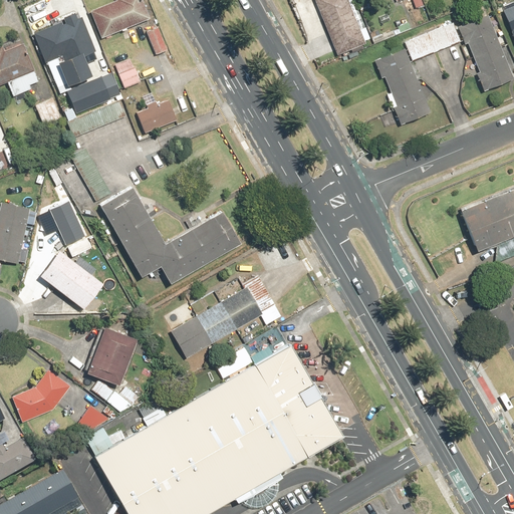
[(110,0),(87,10),(100,38),(148,18),(140,0),(110,0)]
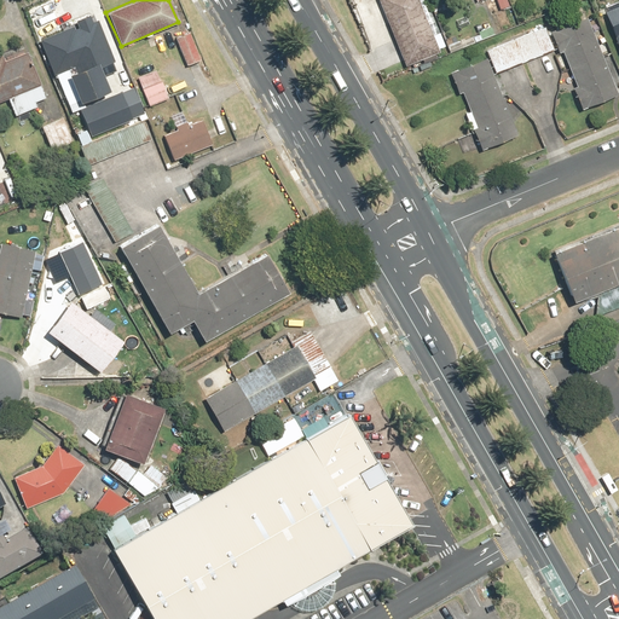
[(379,0),(404,67),(439,53),(417,0),(379,0)]
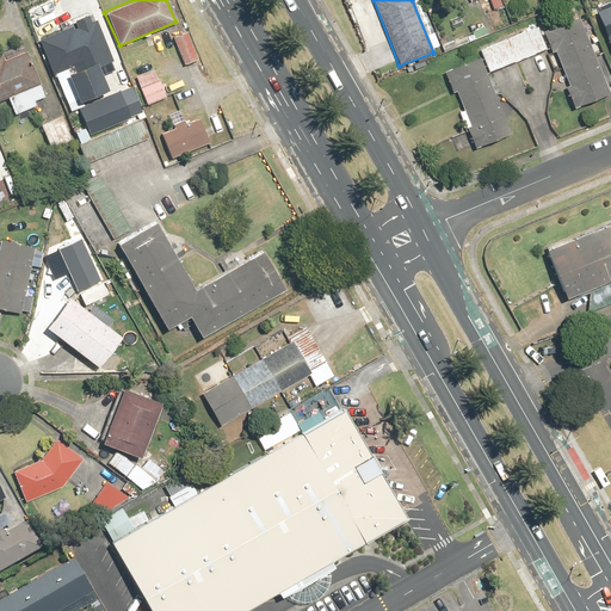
[(469,0),(470,0),(488,0),(492,10),(500,6),(498,0),(469,0)]
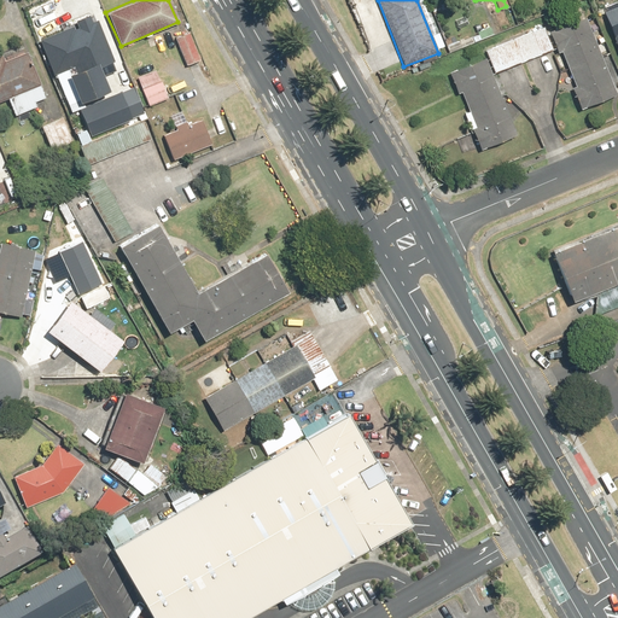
[(617,4),(602,11),(617,50),(617,4)]
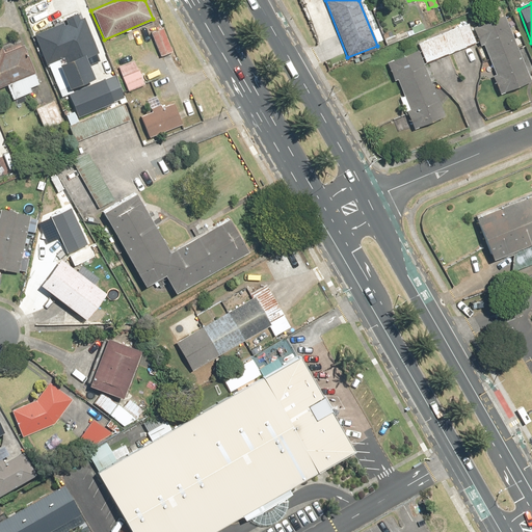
[(76,12),(65,17),(67,19),(31,33),(44,65),(47,64),(55,85),(62,82),(65,89),(92,78),(85,59),(98,54),(83,18),(78,20),(76,12)]
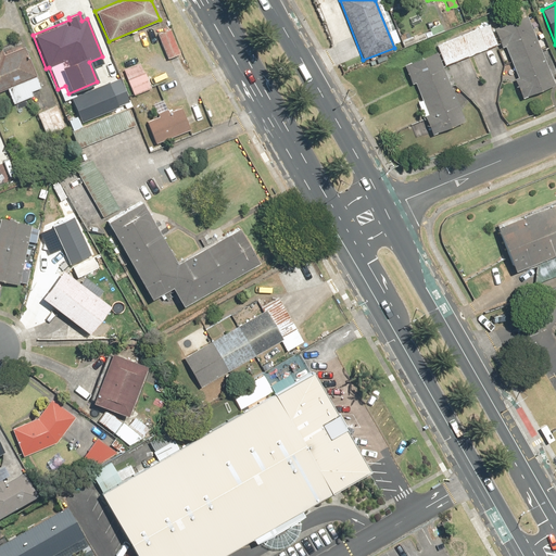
[(525,15),(493,28),(502,48),(504,47),(517,78),(513,79),(520,98),(554,85),(525,15)]
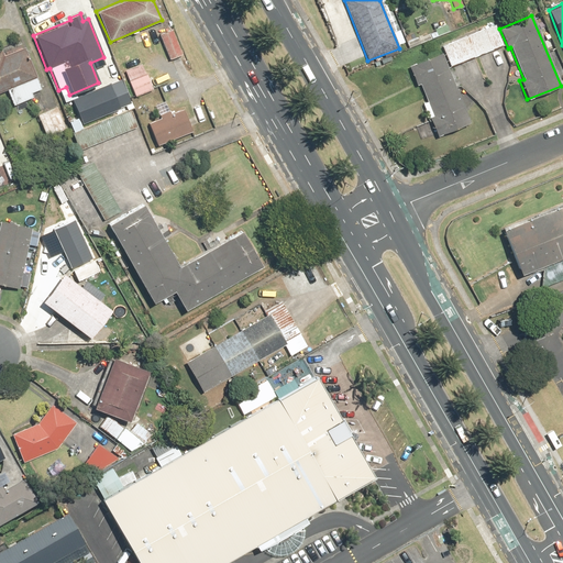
[(450,68),(504,45),(497,30),(495,24),(441,46),(443,52),(450,68)]
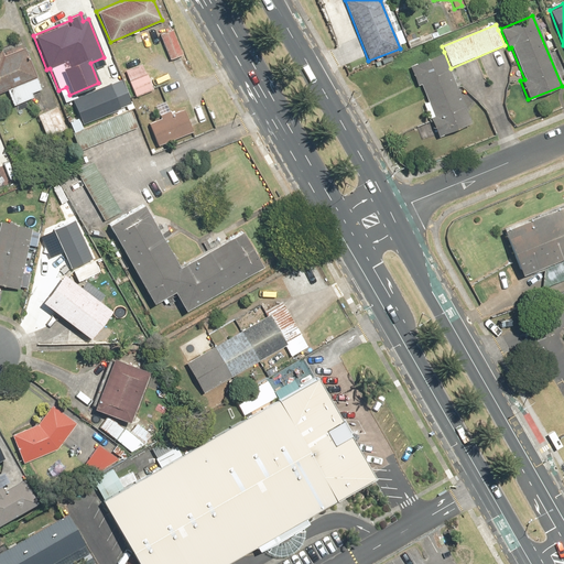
[(172,29),(159,34),(169,60),(183,55),(172,29)]
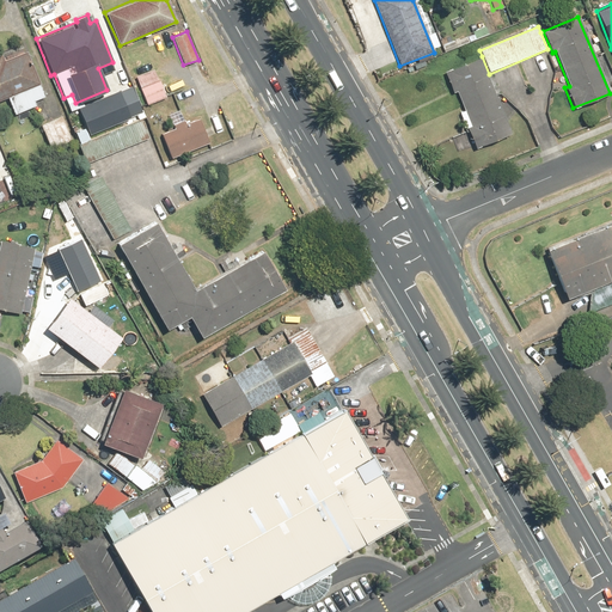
[(35,101),(43,97),(38,85),(40,84),(26,49),(4,57),(2,54),(0,54),(0,99),(6,98),(13,115),(36,105),(35,101)]
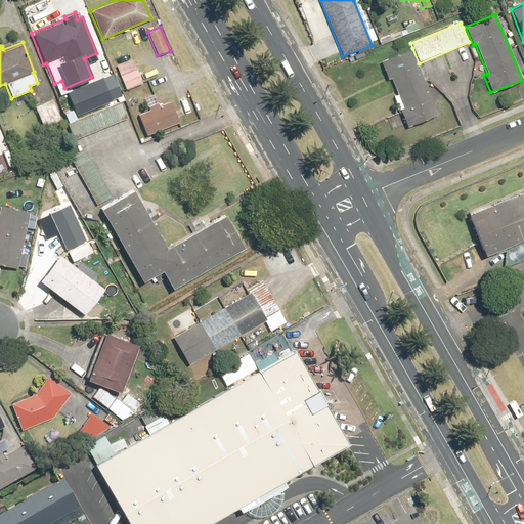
[(437,114),(417,64),(410,49),(379,61),(386,81),(390,80),(396,95),(393,96),(405,127),(437,114)]
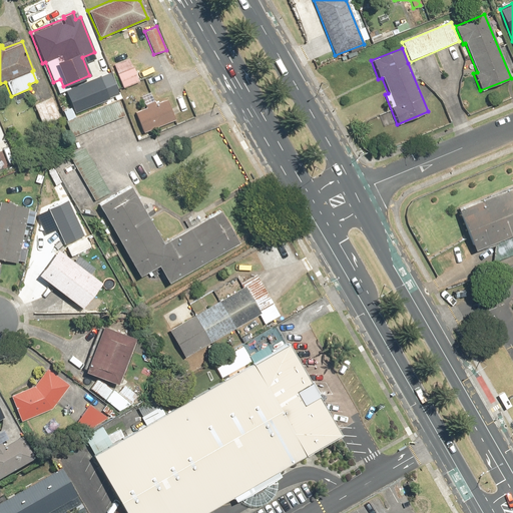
[(129,58),(113,64),(122,88),(138,82),(129,58)]
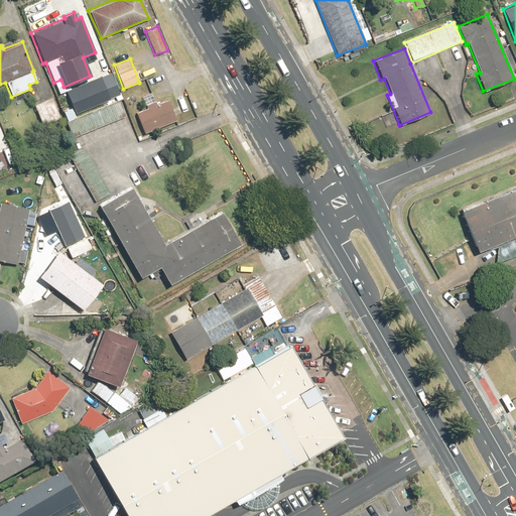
[(100,77),(65,91),(73,114),(109,101),(100,77)]
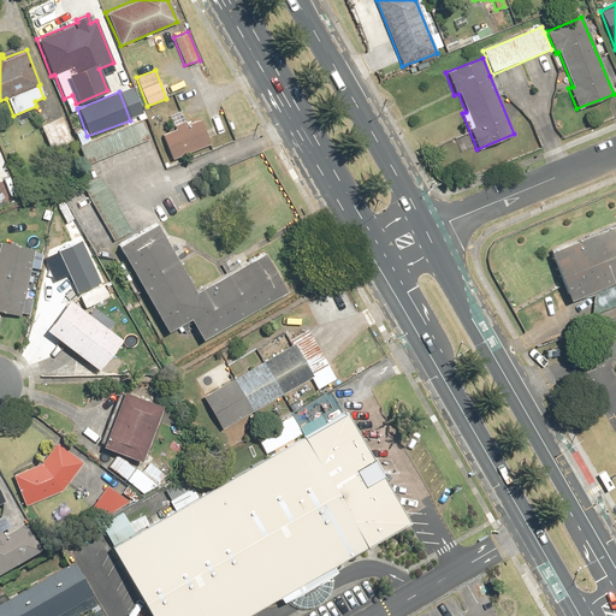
[(63,116),(40,125),(49,148),(72,140),(63,116)]
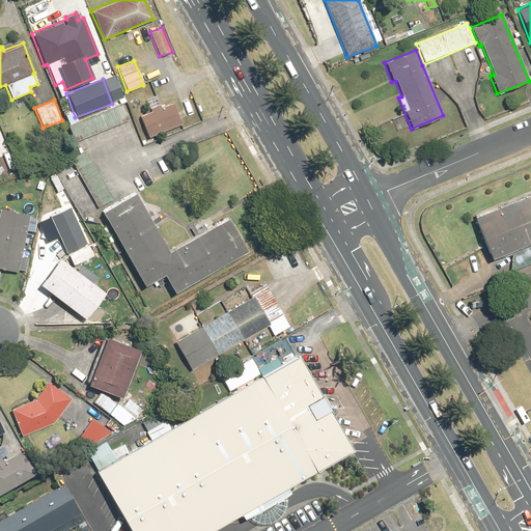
[(122,102),(66,126),(74,142),(129,119),(122,102)]
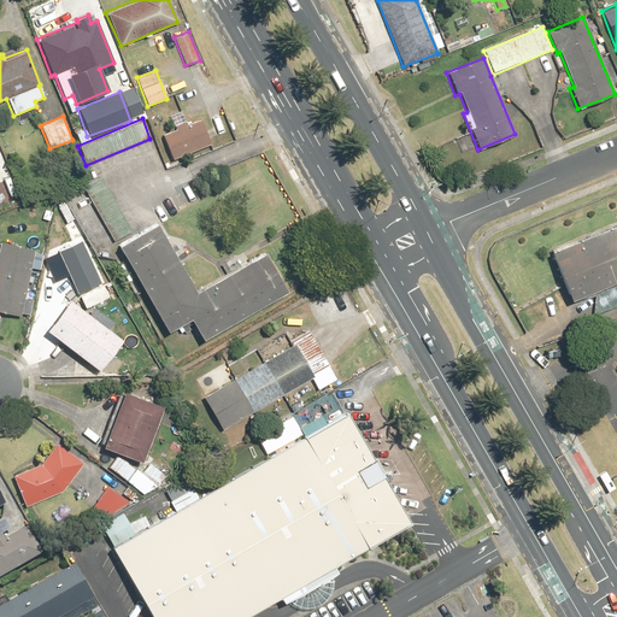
[(175,129),(160,134),(171,160),(210,145),(200,118),(184,124),(183,121),(172,125),(175,129)]
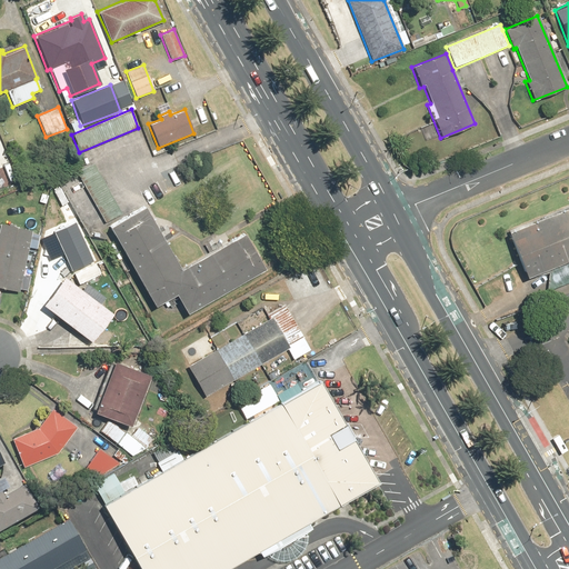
[(93,163),(77,172),(103,222),(120,213),(93,163)]
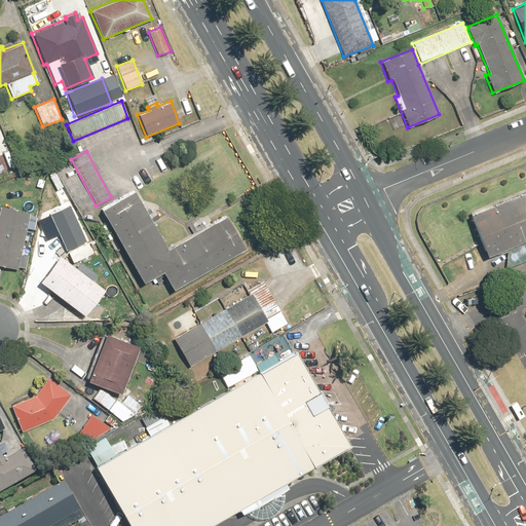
[(191,234),(166,249),(132,189),(98,209),(141,285),(161,273),(171,290),(243,248),(225,215),(212,222),(207,214),(187,226),(191,234)]
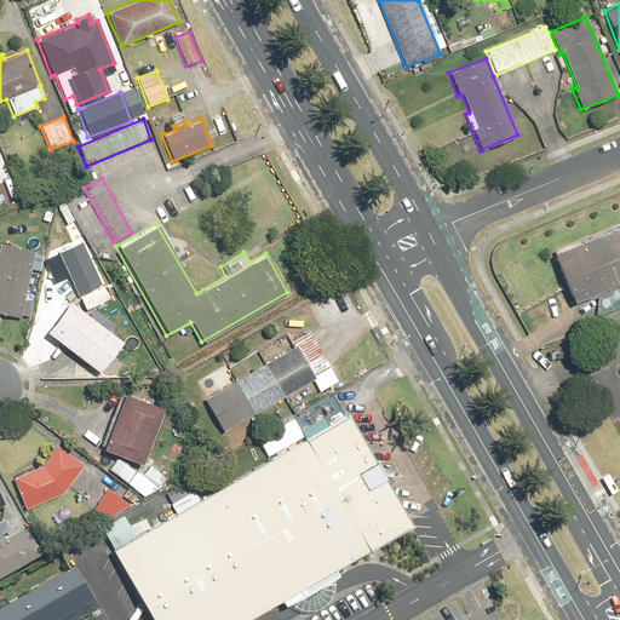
[(619,282),(619,223),(551,252),(572,303),(619,282)]
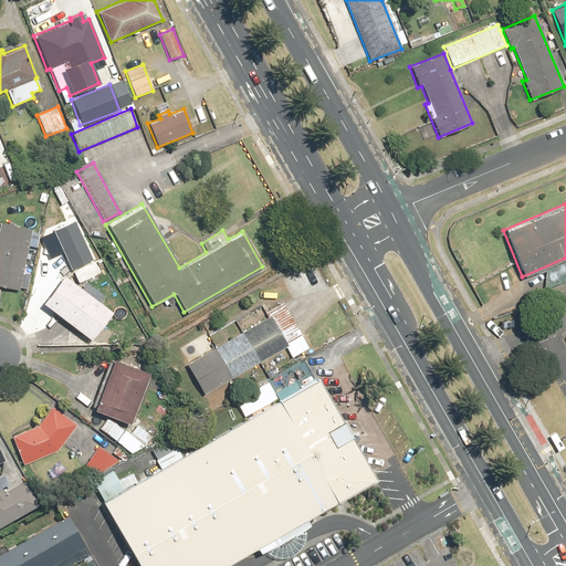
[(52,231),(76,283),(100,272),(93,259),(102,254),(92,234),(83,239),(75,221),(79,220),(73,208),(54,217),(59,228),(52,231)]
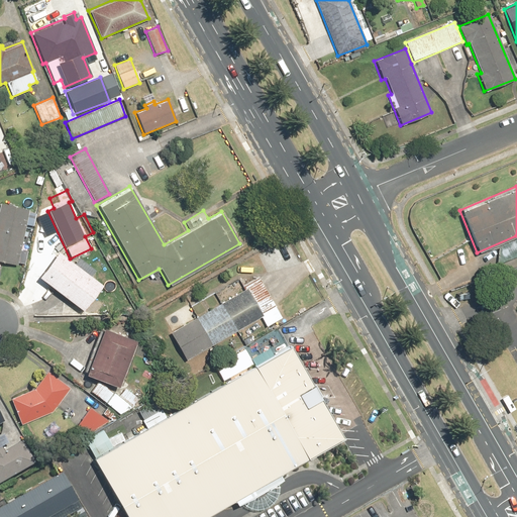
[(29,210),(0,203),(0,261),(17,266),(29,210)]
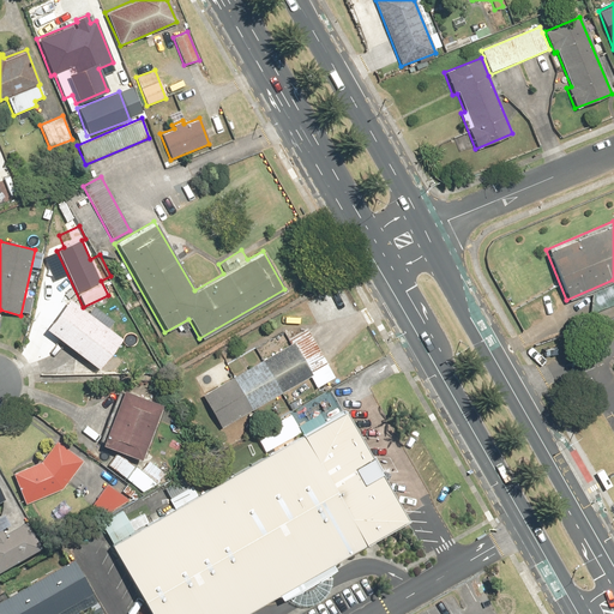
[(66,299),(43,330),(97,369),(120,338),(66,299)]
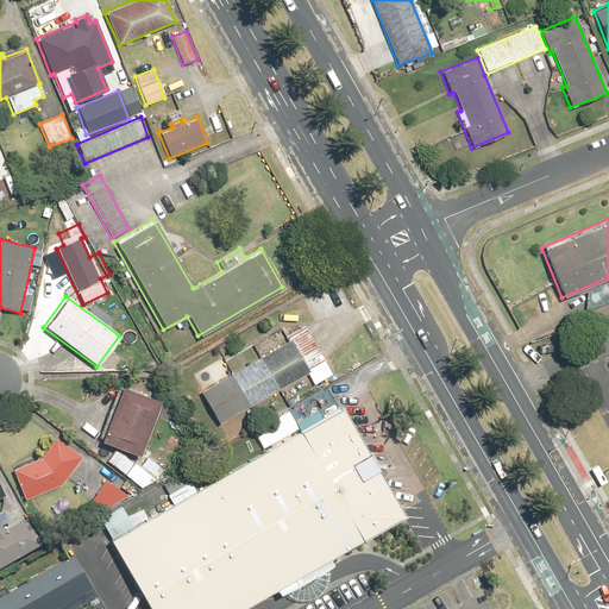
[(287,343),(200,393),(218,424),(308,374),(306,370),(324,360),(305,327),(284,338),(287,343)]
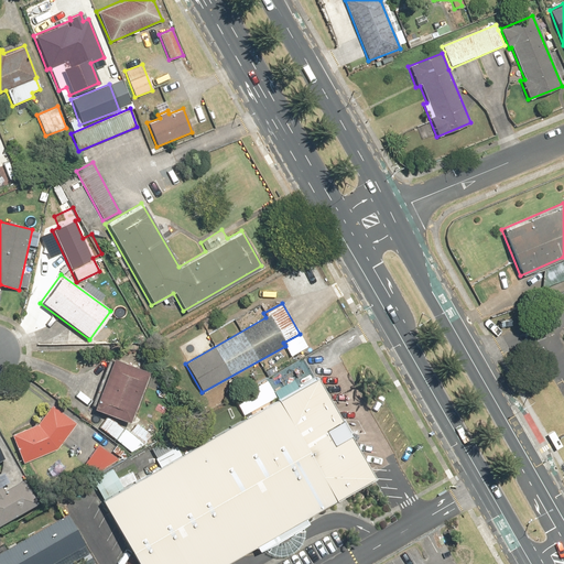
[(90,408),(127,422),(128,419),(132,421),(151,373),(110,358),(90,408)]
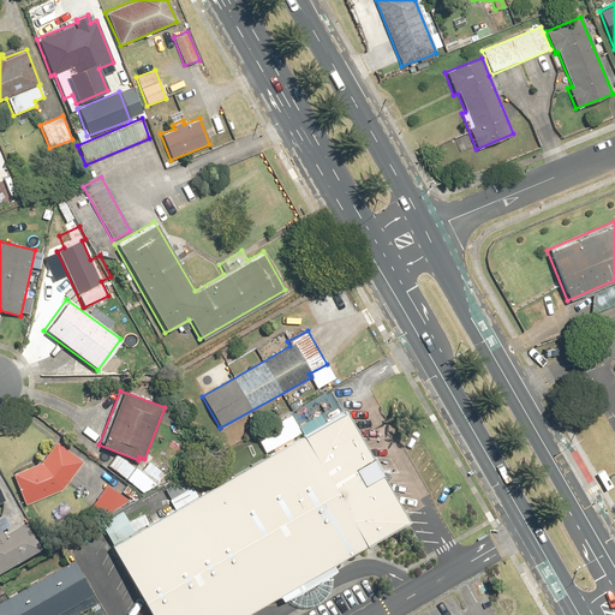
[(339,415),(335,407),(105,542),(147,614),(230,614),(400,518),(368,463),(339,415)]
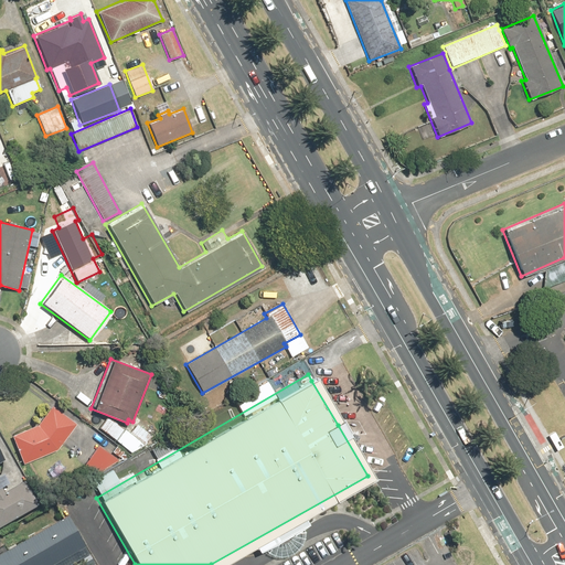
[(76,424),(50,405),(39,424),(10,436),(22,465),(56,450),(76,424)]
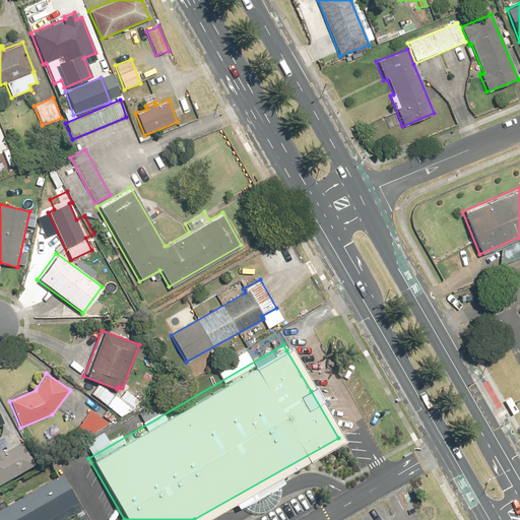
[(131,411),(141,399),(125,387),(117,397),(99,383),(89,393),(121,417),(131,411)]
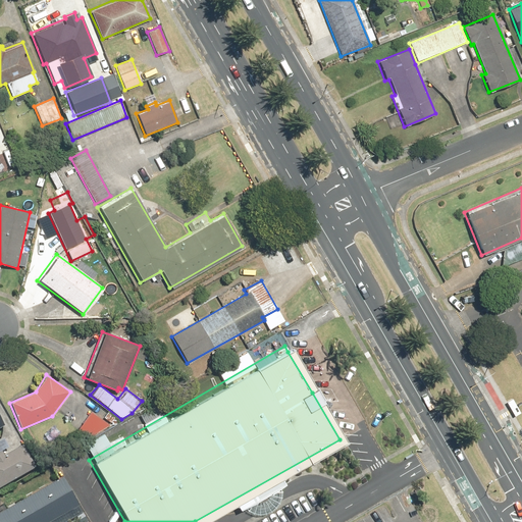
[(0,489),(34,470),(20,447),(8,453),(1,439),(0,439),(0,489)]
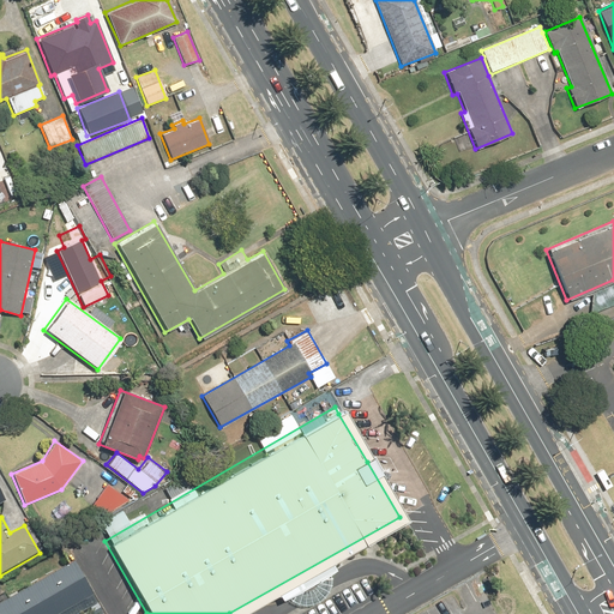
[(0,613),(61,613),(91,597),(71,561),(0,602),(0,613)]
